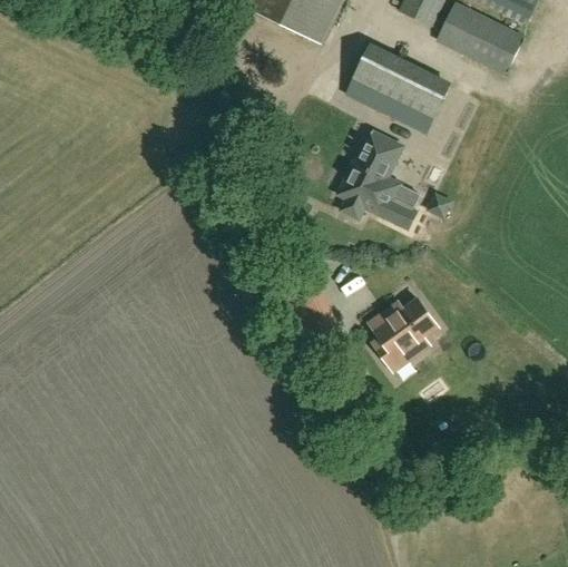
[(245,0),(243,5),(319,42),(339,0),(245,0)]
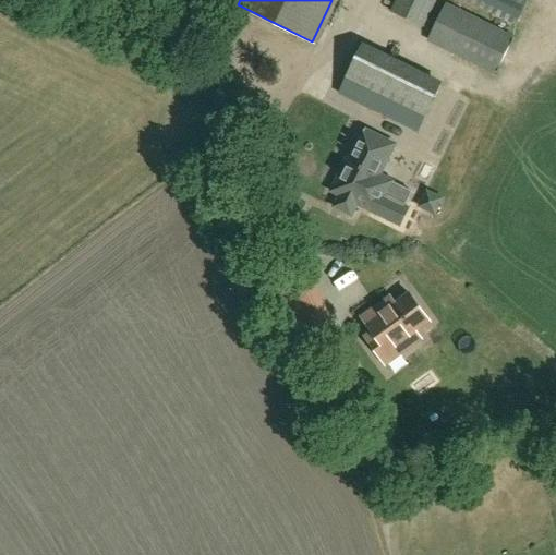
[(511,36),(508,34),(514,21),(523,0),(395,0),(389,10),(421,25),(433,0),(463,0),(458,9),(445,2),(427,37),(494,71),(511,36)]
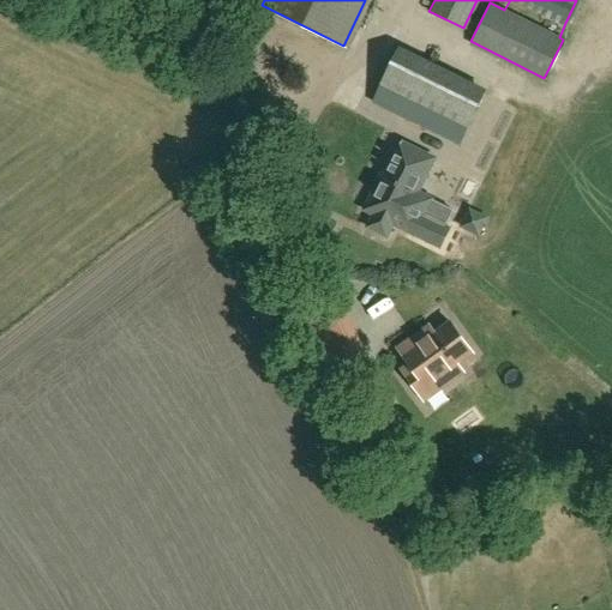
[(457,143),(483,91),(397,49),(371,100),(457,143)]
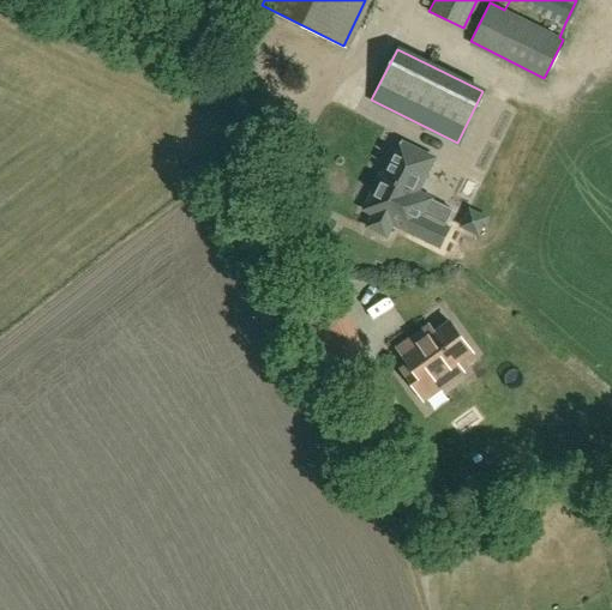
[(379,182),(375,181),(361,207),(372,212),(370,215),(388,224),(390,221),(412,231),(423,210),(444,221),(450,207),(430,197),(415,189),(432,156),(401,140),(379,182)]
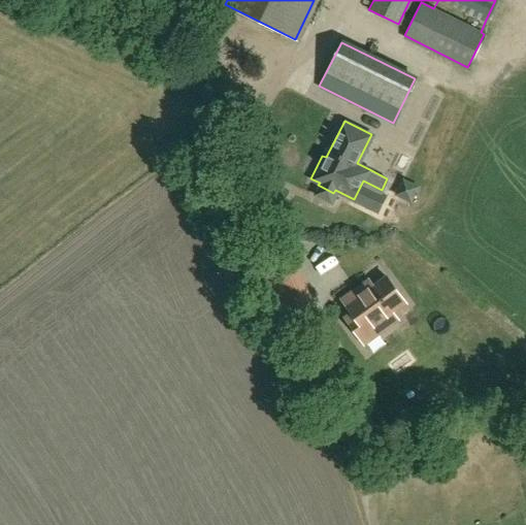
[(258,266),(286,331),(309,321),(283,256),(258,266)]
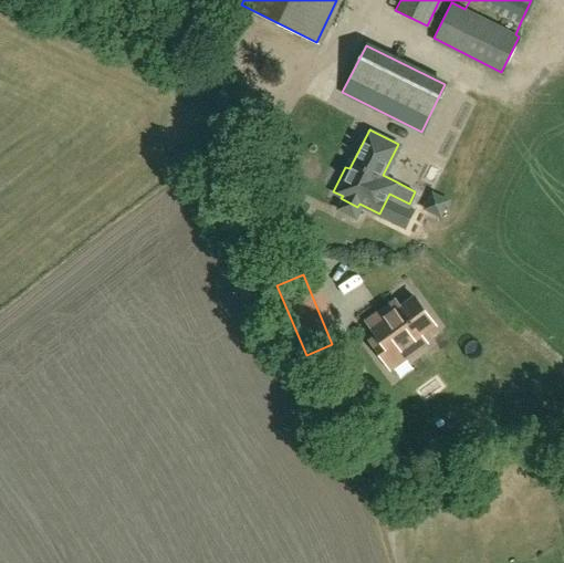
[(385,316),(371,326),(376,334),(368,339),(384,360),(400,347),(406,354),(425,341),(419,334),(434,323),(414,295),(399,305),(394,299),(379,309),(385,316)]
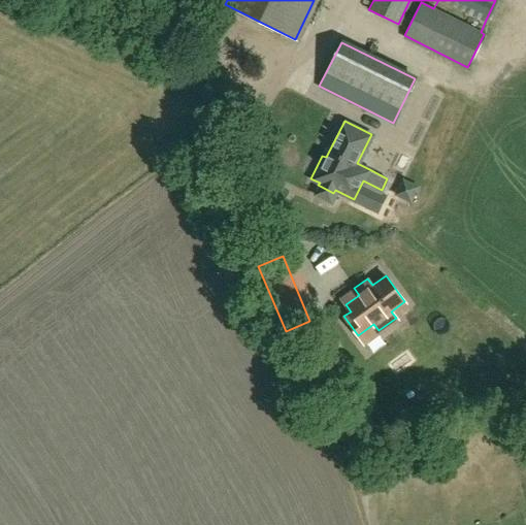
[(342,436),(366,431),(364,421),(340,427),(342,436)]
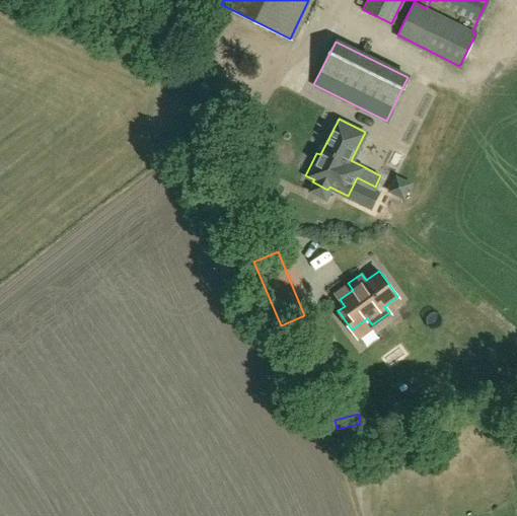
All buildings are outlined.
